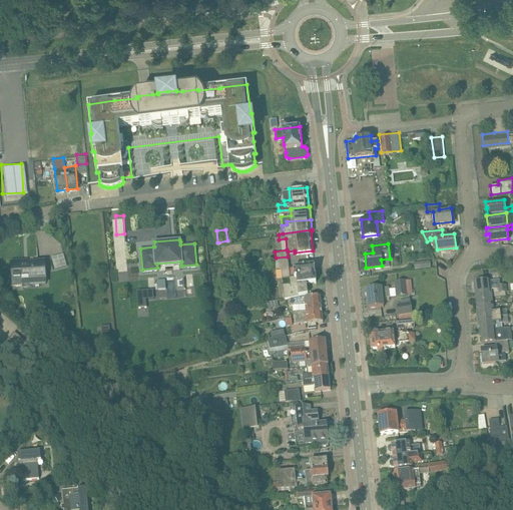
[(289,267),(288,257),(276,258),(277,269),(282,269),(283,277),(290,277),(290,283),(283,283),(285,297),(304,292),(308,292),(307,282),(316,281),(315,264),(289,267)]
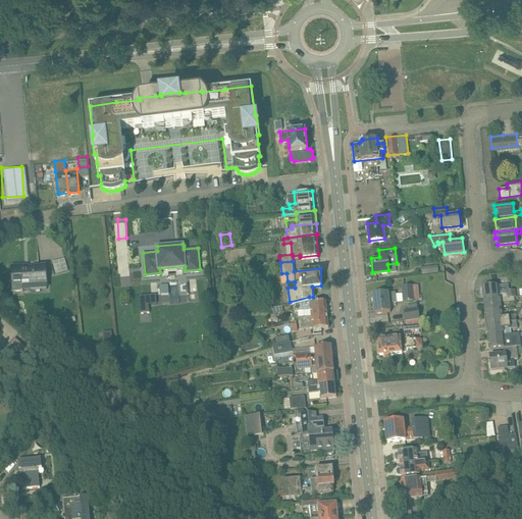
[(47,286),(47,280),(46,264),(25,265),(24,263),(11,264),(13,288),(23,287),(22,282),(30,281),(30,287),(47,286)]
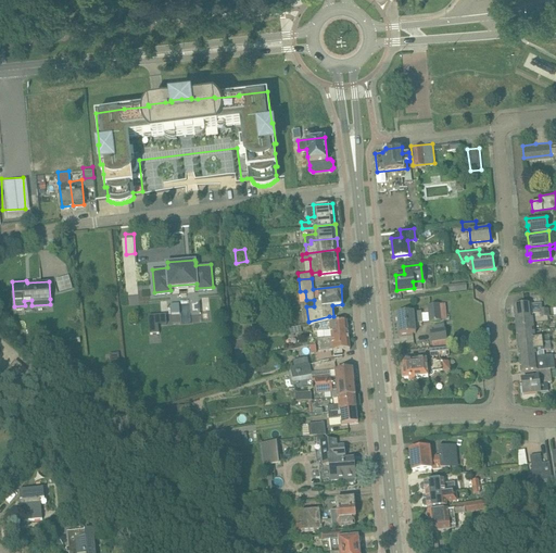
[(466,280),(449,283),(450,290),(467,287),(466,280)]
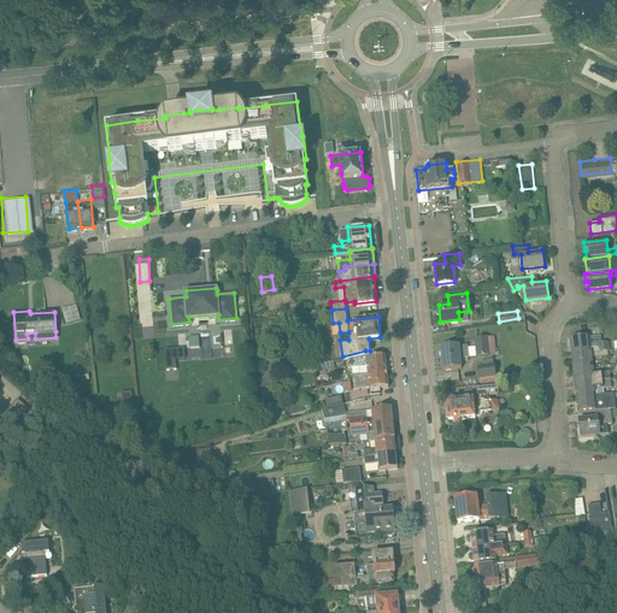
[(188,332),(189,343),(199,343),(199,331),(188,332)]
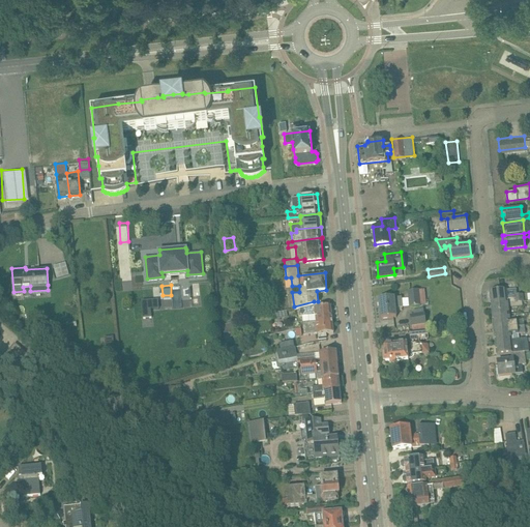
[(423,286),(408,288),(410,304),(425,302),(423,286)]
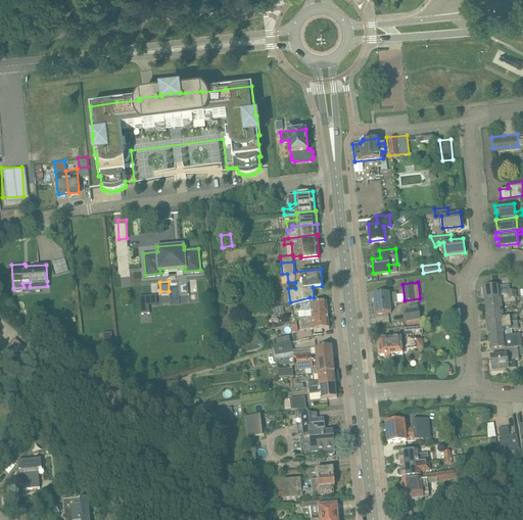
[(510,295),(516,295),(516,288),(510,289),(510,283),(498,284),(483,286),(484,298),(510,295)]
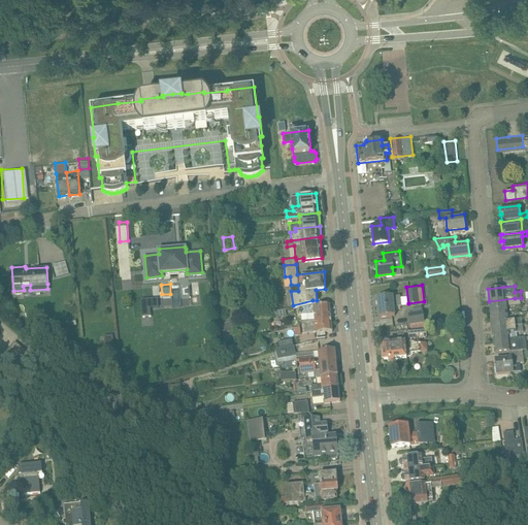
[(392,294),(377,296),(380,316),(395,314),(394,304),(401,303),(400,293),(393,294),(392,294)]
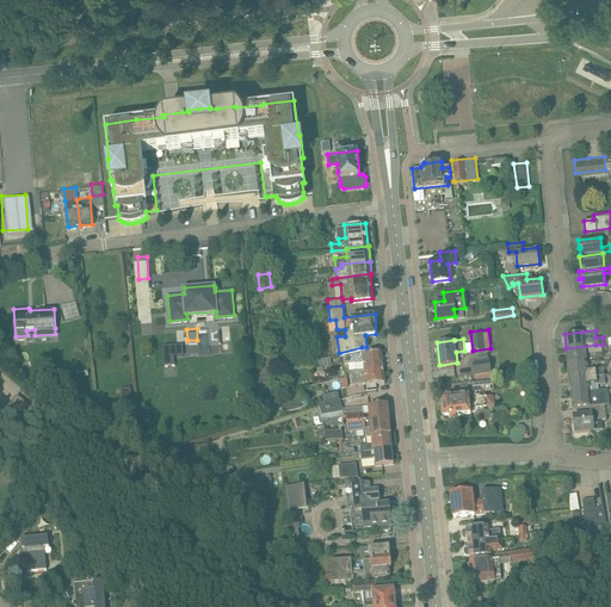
[(173,342),(164,344),(165,364),(174,363),(173,342)]
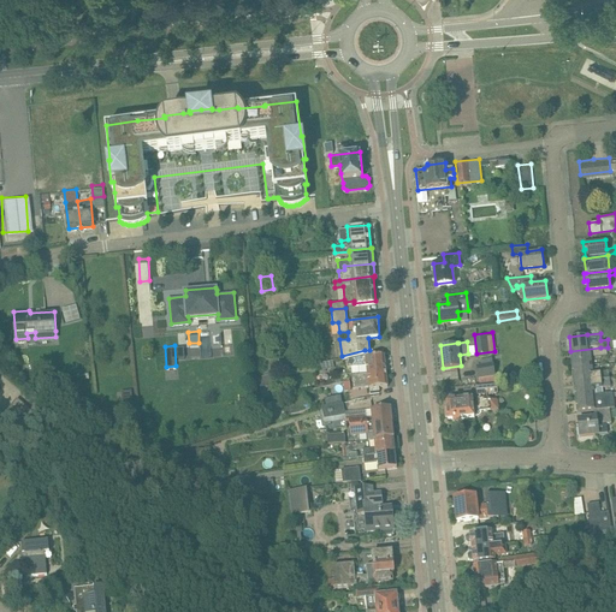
[(570,351),(573,366),(591,363),(590,355),(608,352),(608,350),(611,350),(611,346),(608,348),(600,348),(570,351)]
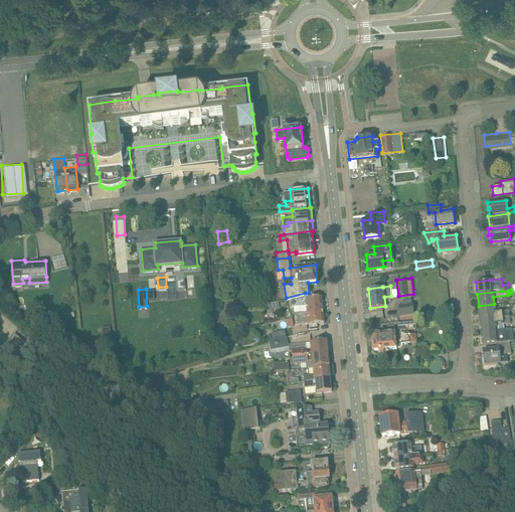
[(307,310),(323,308),(321,295),(306,297),(306,296),(290,299),(292,305),(306,304),(307,310)]
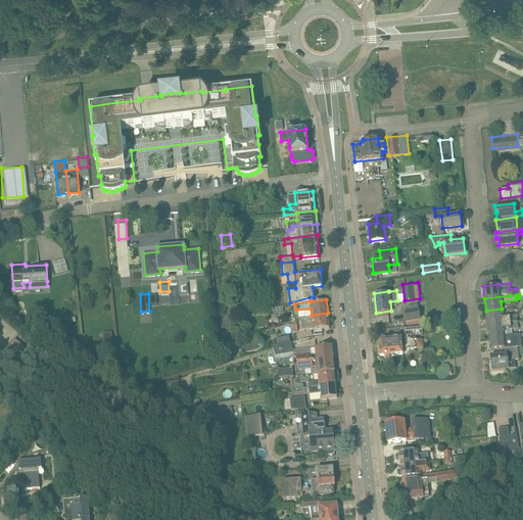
[(418,301),(408,303),(408,310),(406,310),(408,323),(421,321),(419,308),(418,301)]
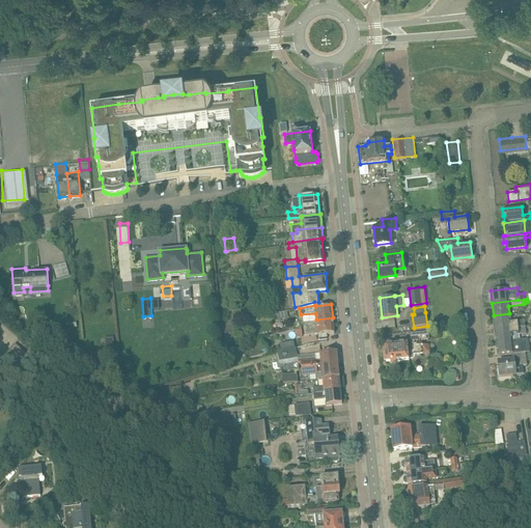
[(495,328),(526,325),(525,317),(510,320),(509,313),(494,315),(495,328)]
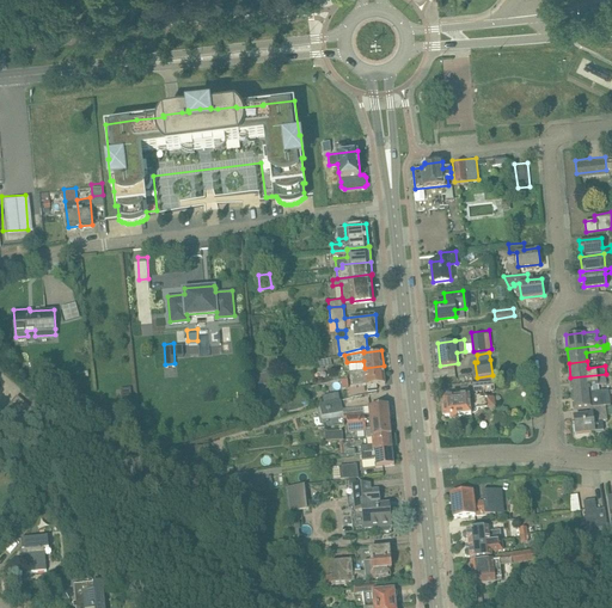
[(384,366),(365,368),(350,369),(352,382),(366,381),(367,388),(377,387),(377,382),(385,381),(384,366)]
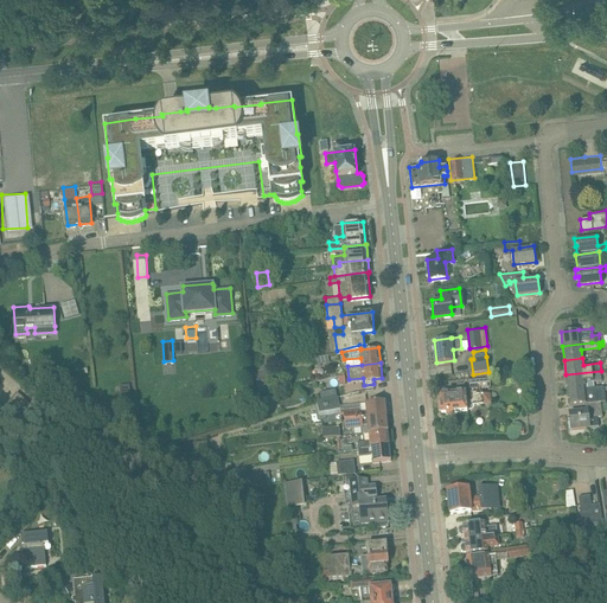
[(255,367),(256,383),(269,382),(267,366),(255,367)]
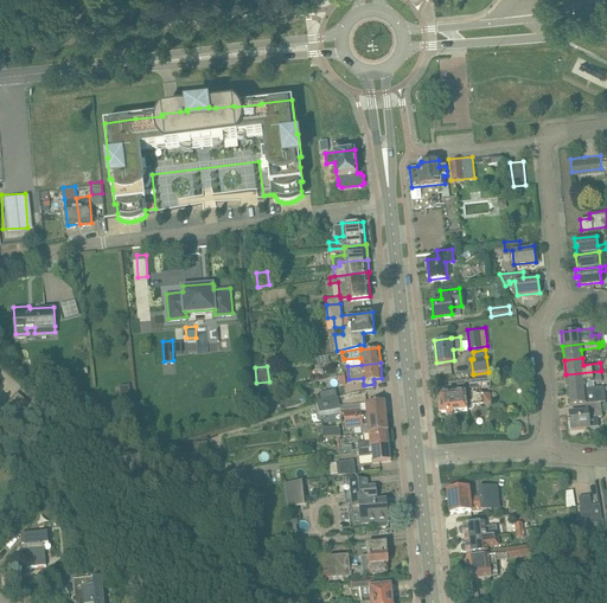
[(566,374),(567,389),(586,386),(585,380),(602,378),(601,371),(566,374)]
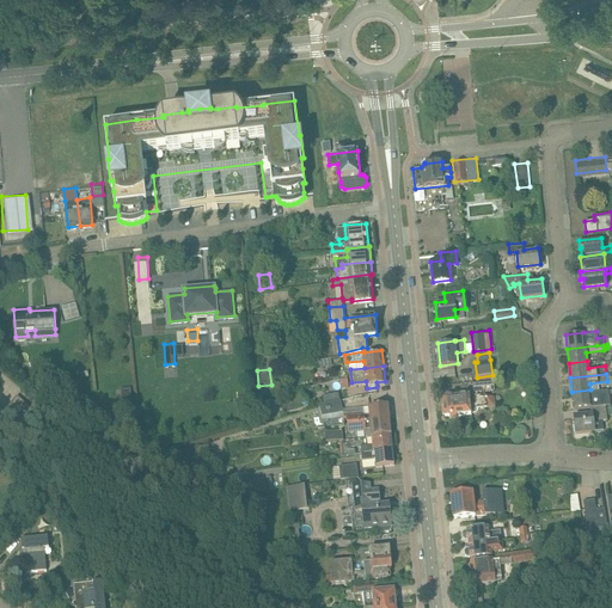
[(494,379),(473,381),(475,390),(495,388),(494,379)]
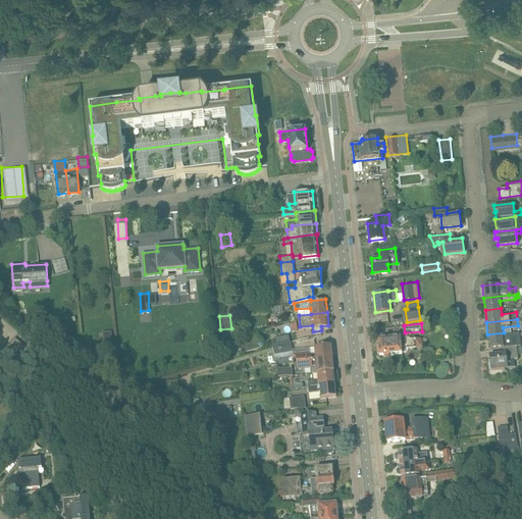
[(104,340),(112,340),(111,328),(103,329),(104,340)]
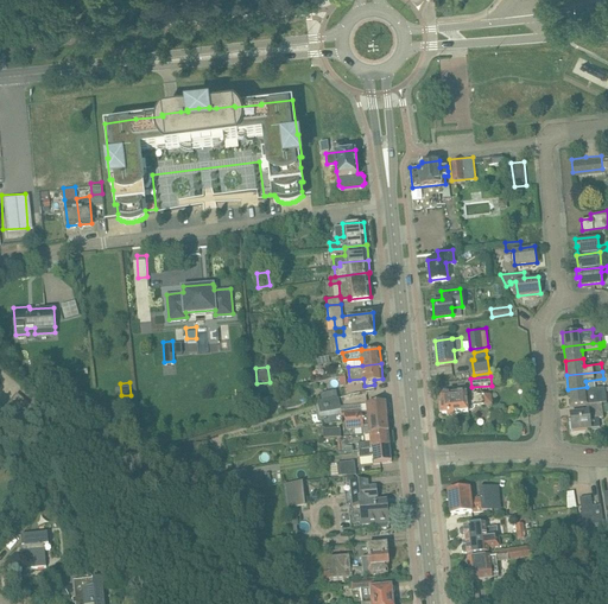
[(570,405),(587,402),(588,401),(607,399),(606,388),(607,388),(607,385),(601,386),(601,385),(587,387),(568,389),(570,405)]
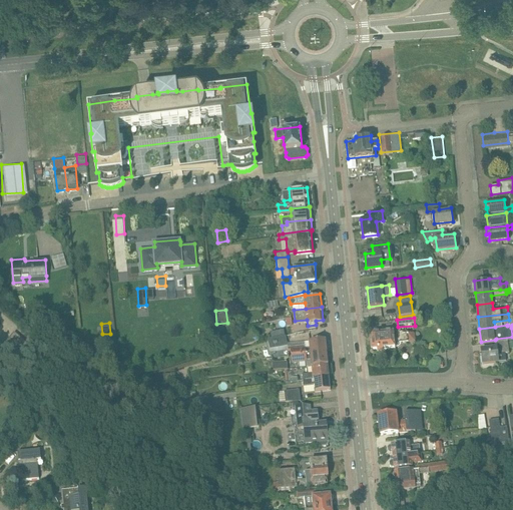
[(374,349),(395,347),(394,331),(392,331),(391,328),(382,329),(382,332),(372,333),(374,349)]
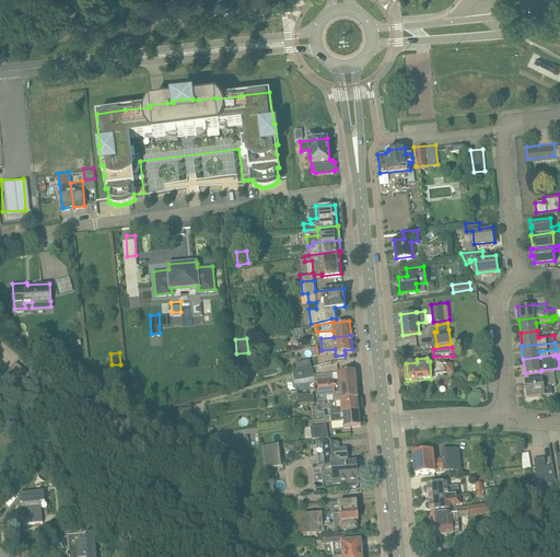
[(7,370),(16,380),(26,369),(16,360),(7,370)]
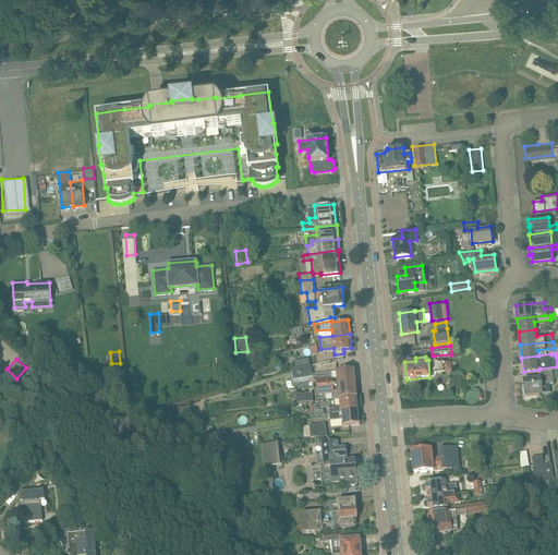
[(313,374),(311,363),(291,368),(294,378),(313,374)]
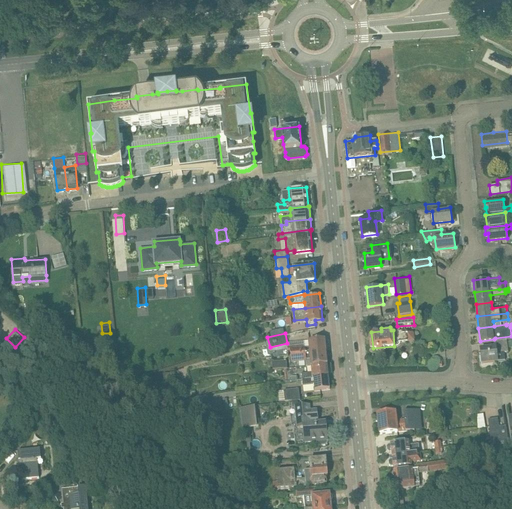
[(511,337),(511,336),(495,338),(494,339),(495,344),(480,346),(482,361),(505,358),(504,350),(508,350),(507,338),(511,337)]
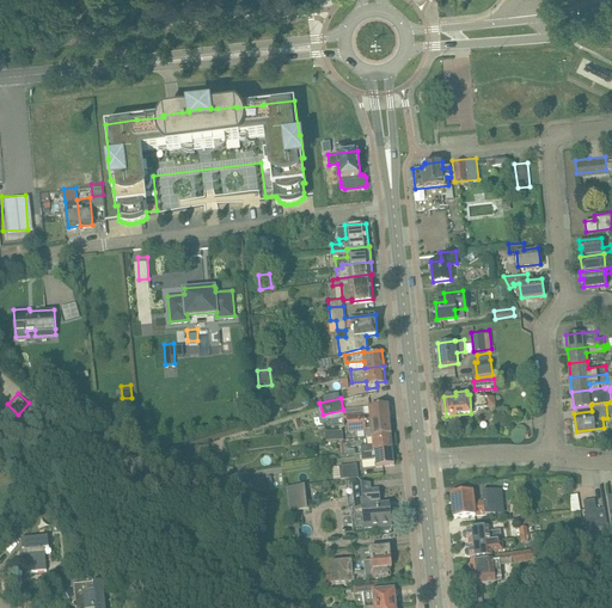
[(347,422),(390,417),(389,403),(369,405),(369,412),(365,413),(363,410),(343,411),(344,417),(347,417),(347,422)]
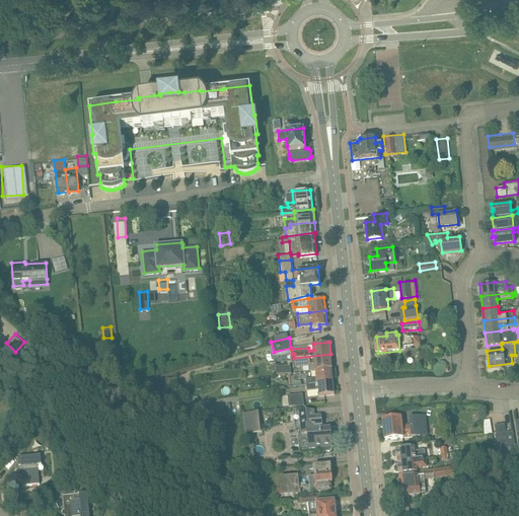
[(331,366),(330,354),(294,358),(295,365),(310,363),(310,362),(315,361),(315,368),(331,366)]
